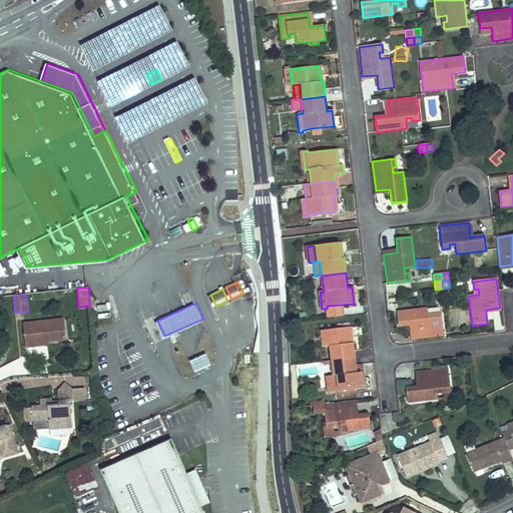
[(342,305),(328,306),(329,318),(343,316),(342,305)]
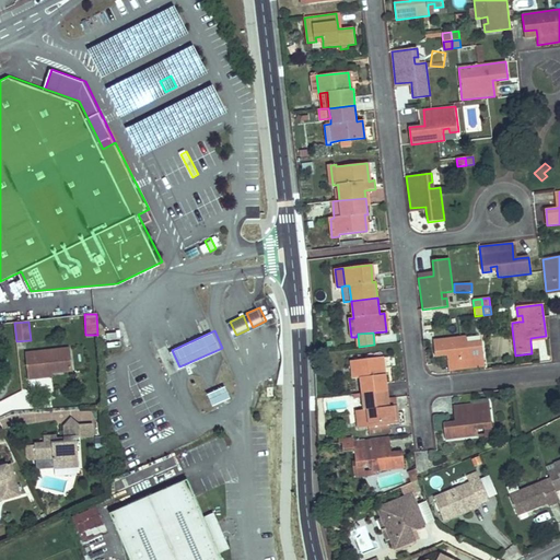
[(435,357),(447,356),(452,354),(453,371),(486,366),(482,341),(474,342),(475,347),(468,348),(467,343),(467,336),(434,340),(435,357)]
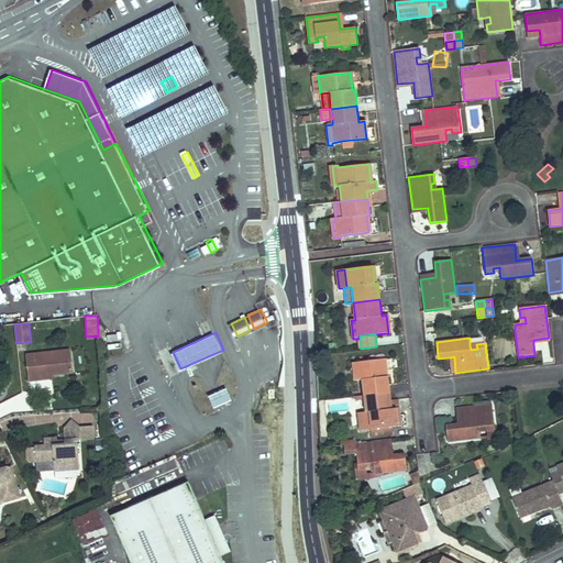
[(29,381),(39,379),(39,376),(53,375),(73,373),(70,350),(26,354),(29,381)]
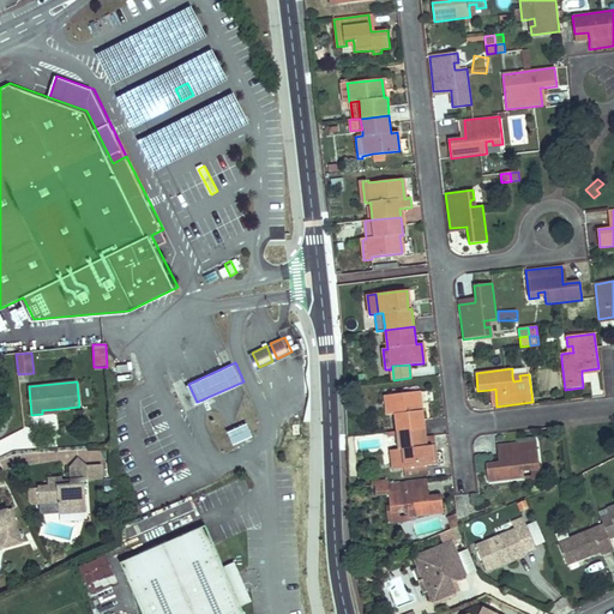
[(426,428),(423,410),(420,410),(419,391),(387,395),(390,415),(395,414),(397,432),(426,428)]
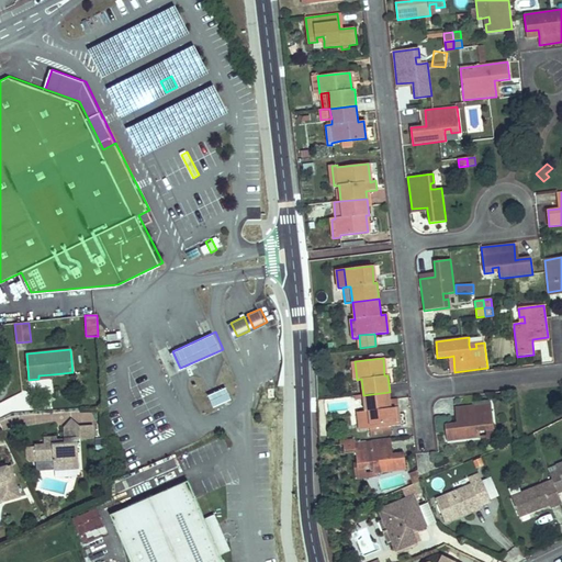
[(398,425),(396,407),(392,407),(391,398),(390,392),(363,395),(366,411),(358,412),(359,429),(370,428),(371,437),(392,434),(392,426),(398,425)]
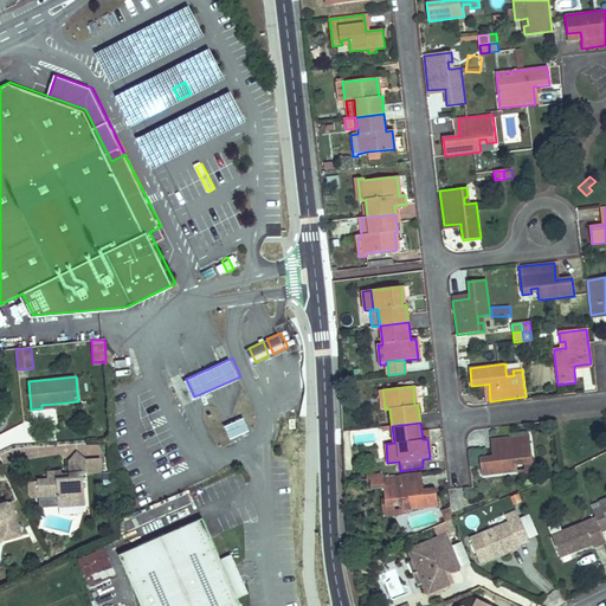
[(529,434),(495,438),(497,456),(492,456),(481,457),(482,476),(517,471),(517,464),(516,459),(523,458),(524,463),(533,462),(529,434)]
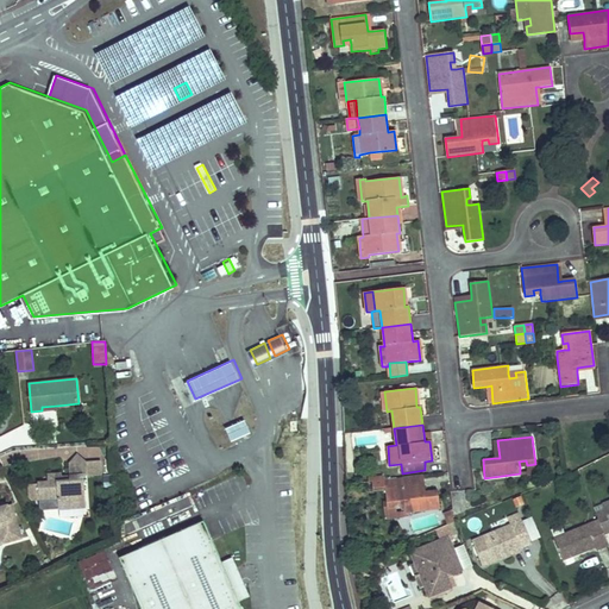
[(75,502),(86,501),(83,476),(88,475),(87,463),(77,454),(69,464),(70,475),(70,485),(62,485),(62,476),(62,473),(48,475),(49,482),(38,483),(38,484),(30,485),(31,496),(33,500),(39,498),(41,510),(73,508),(73,506),(75,502)]
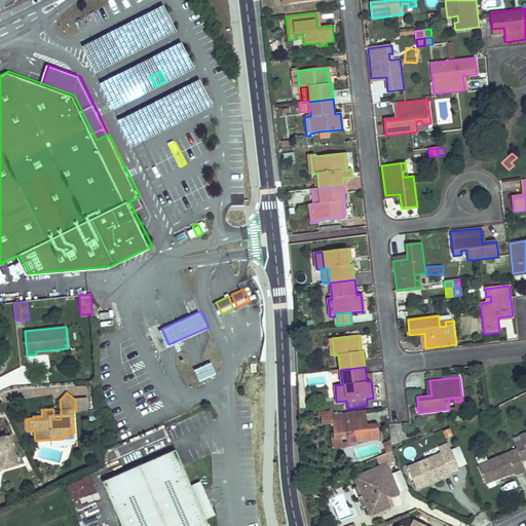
[(75,400),(76,410),(88,410),(87,399),(75,400)]
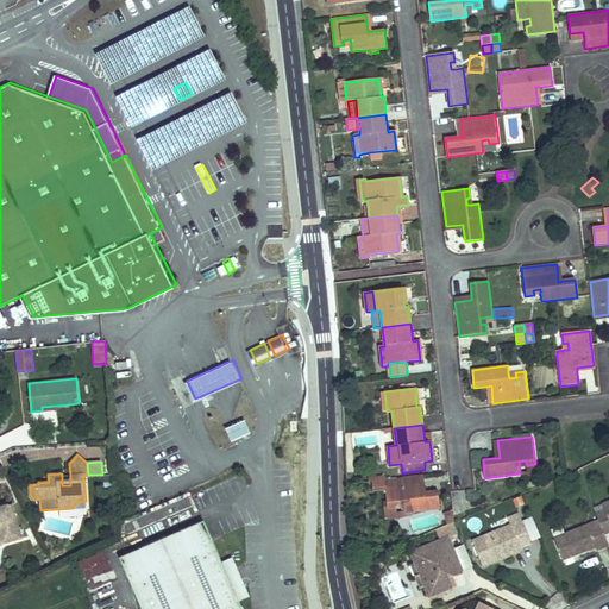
[(403,501),(405,506),(406,513),(441,508),(439,490),(426,493),(421,493),(420,476),(384,479),(388,507),(397,506),(396,502),(403,501)]
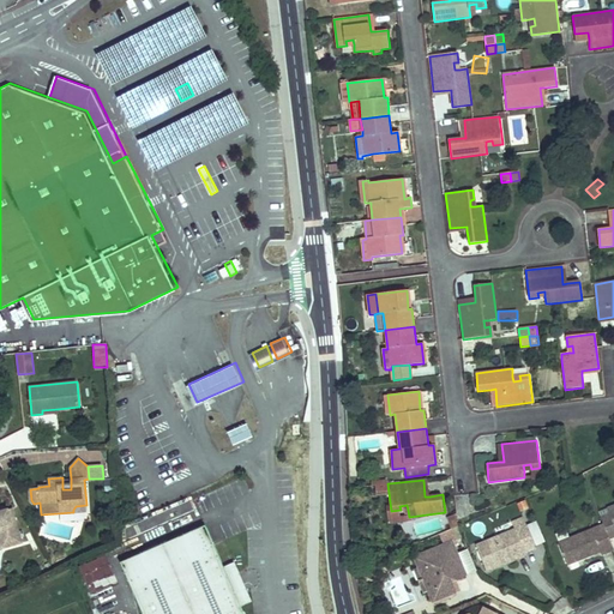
[(613,505),(607,507),(609,515),(601,517),(603,524),(609,537),(613,535),(613,505)]
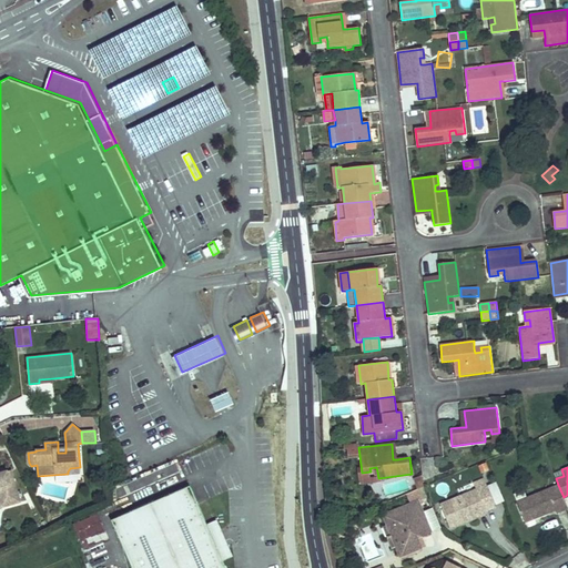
[(20,501),(11,470),(0,473),(0,501),(1,507),(20,501)]
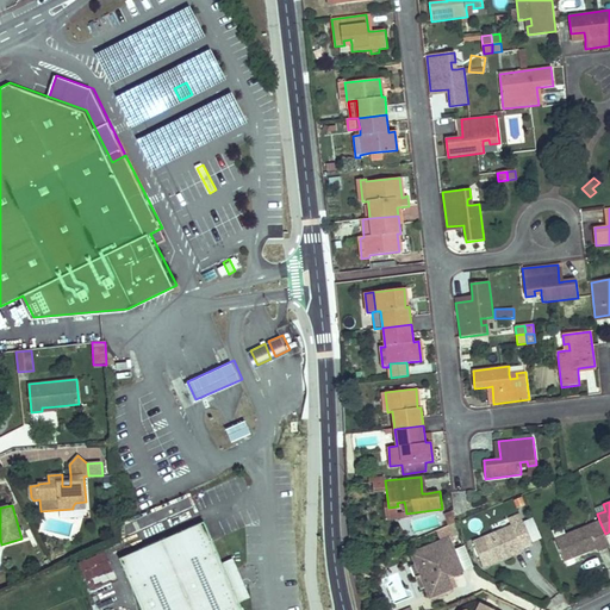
[(444,514),(449,526),(455,523),(453,510),(444,514)]
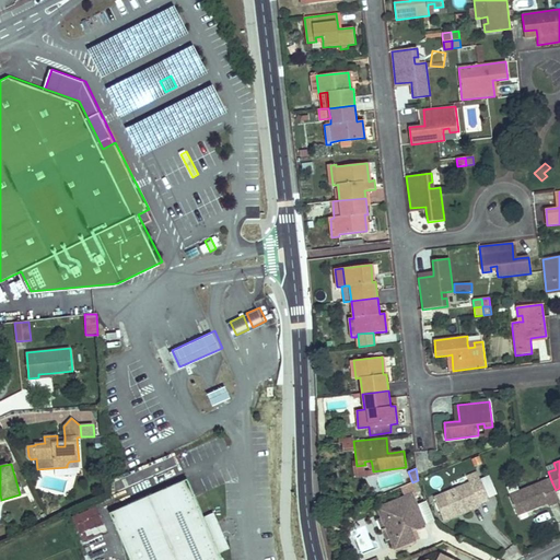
[(444,521),(457,515),(456,512),(469,506),(471,510),(479,506),(479,504),(489,500),(478,475),(468,479),(469,482),(434,498),(444,521)]
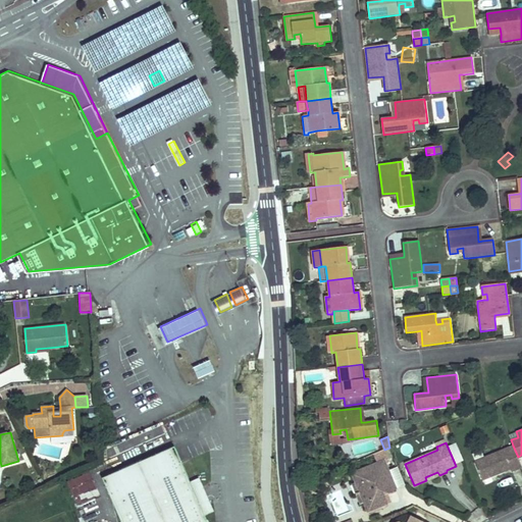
[(173,445),(102,476),(109,492),(180,461),(173,445)]
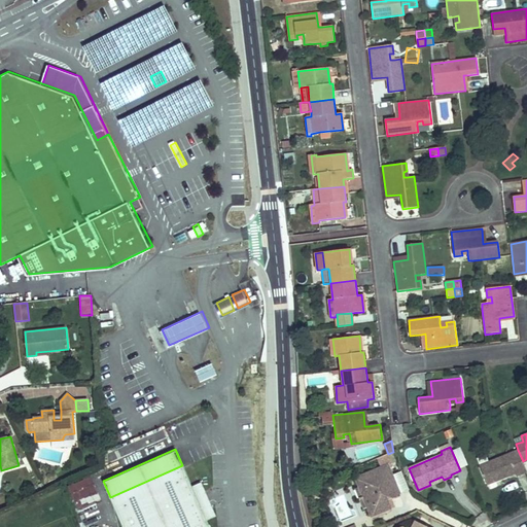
[(517,476),(526,471),(526,470),(523,461),(518,450),(480,465),(486,483),(499,478),(500,479),(516,472),(517,476)]
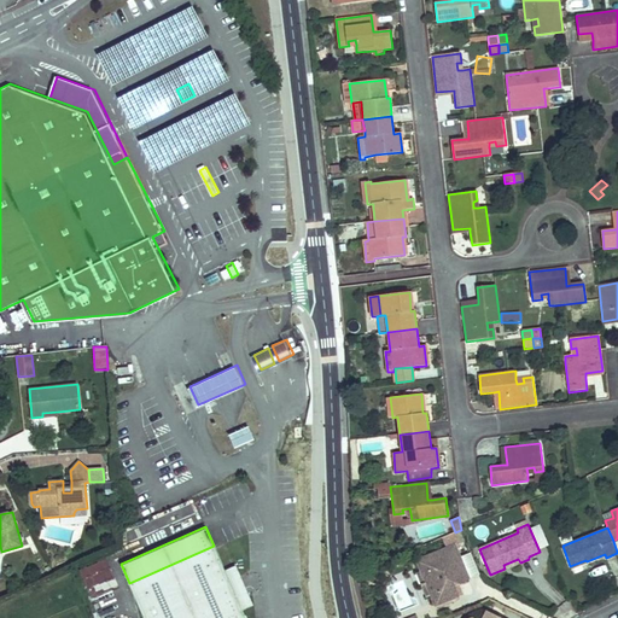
[(436,606),(459,596),(454,586),(470,579),(461,557),(455,544),(417,560),(421,572),(418,573),(427,596),(431,595),(436,606)]
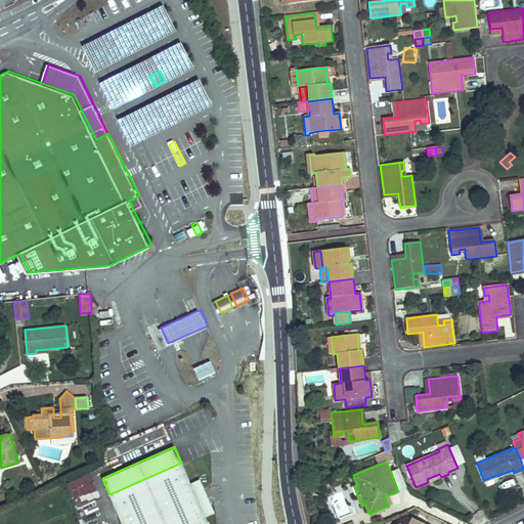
[(181,463),(110,494),(123,523),(209,523),(205,515),(189,481),(182,464),(181,463)]
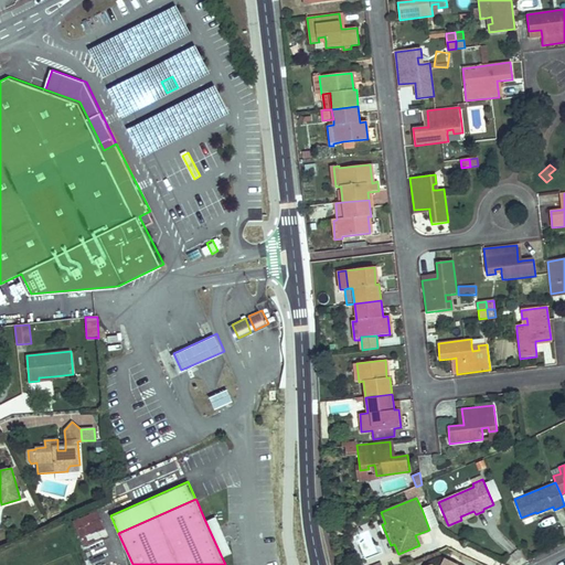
[(422,509),(429,530),(438,525),(430,505),(422,509)]
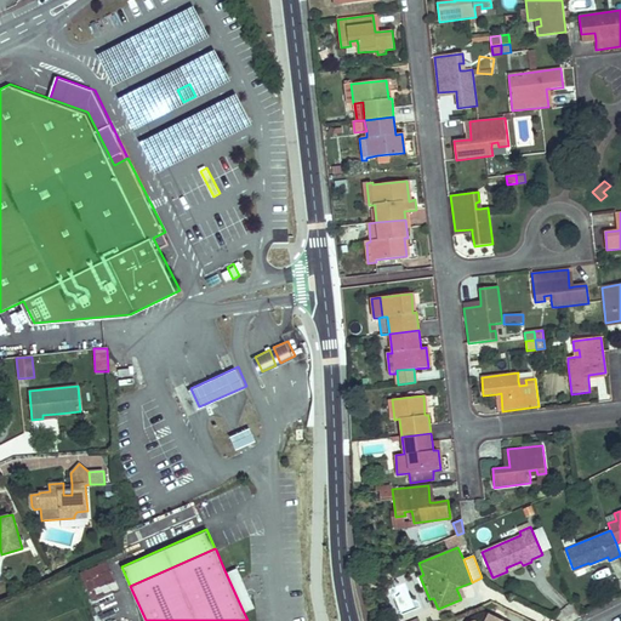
[(93,611),(119,602),(114,592),(119,590),(107,562),(78,573),(93,611)]
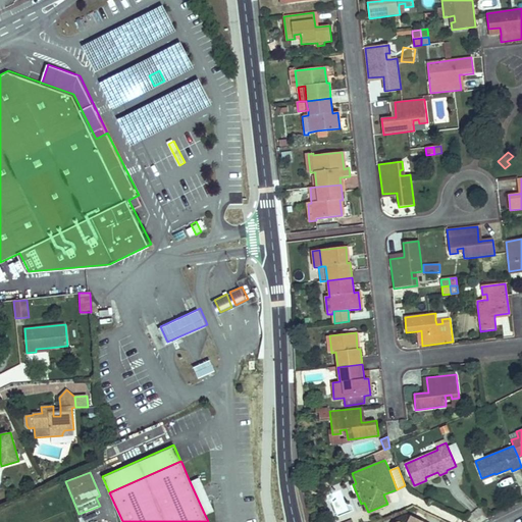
[(214,509),(199,474),(189,479),(204,513),(214,509)]
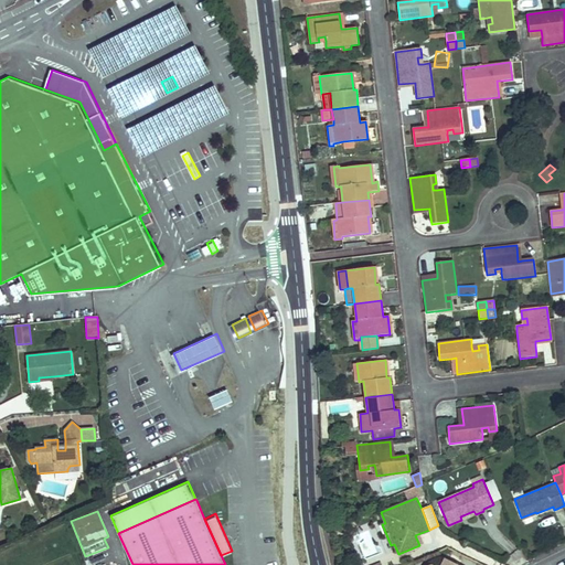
[(400,555),(401,555),(401,556),(420,548),(419,545),(398,554),(400,555)]
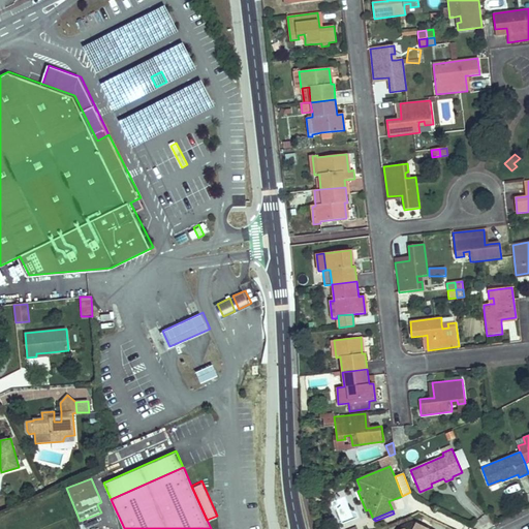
[(371,528),(375,528),(376,528),(378,528),(375,521),(374,521),(374,520),(351,528),(371,528)]
